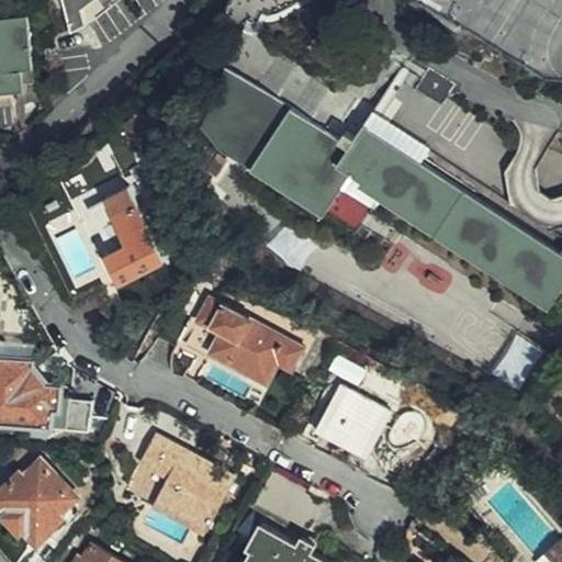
[(105,0),(64,0),(70,30),(86,21),(82,7),(92,0),(101,0),(102,3),(105,0)]
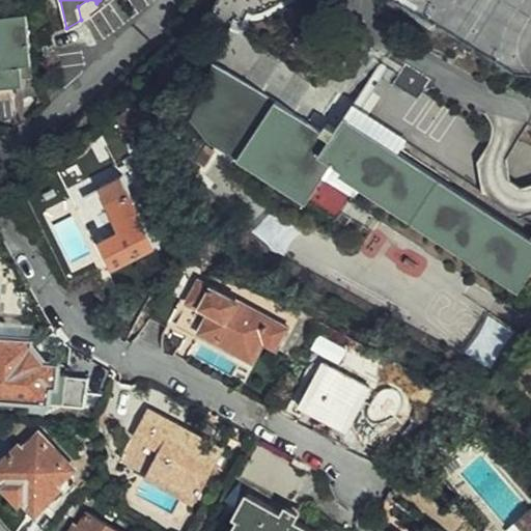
[(530,0),(415,0),(423,4),(438,3),(439,14),(480,36),(520,32),(510,27),(479,30),(486,17),(484,0),(501,0),(501,2),(520,0),(530,0)]
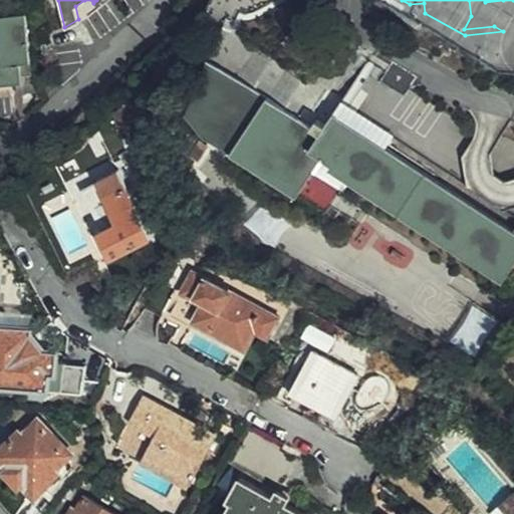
[(27,61),(24,12),(0,13),(0,83),(18,82),(17,62),(27,61)]
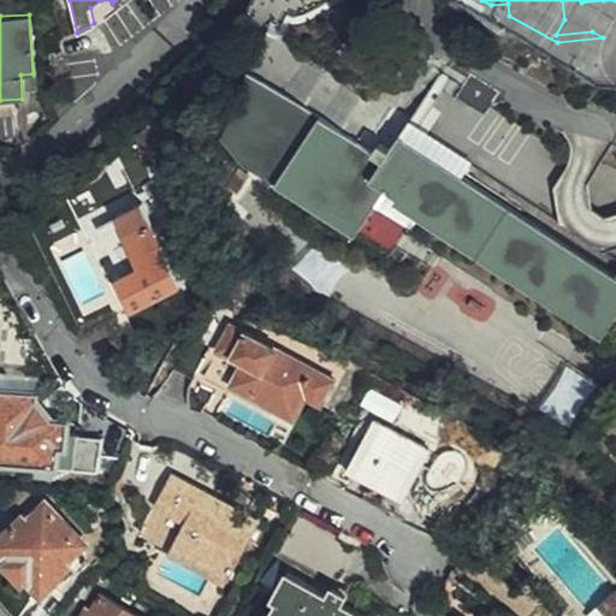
[(317,119),(240,70),(219,131),(244,161),(274,181),(317,119)]
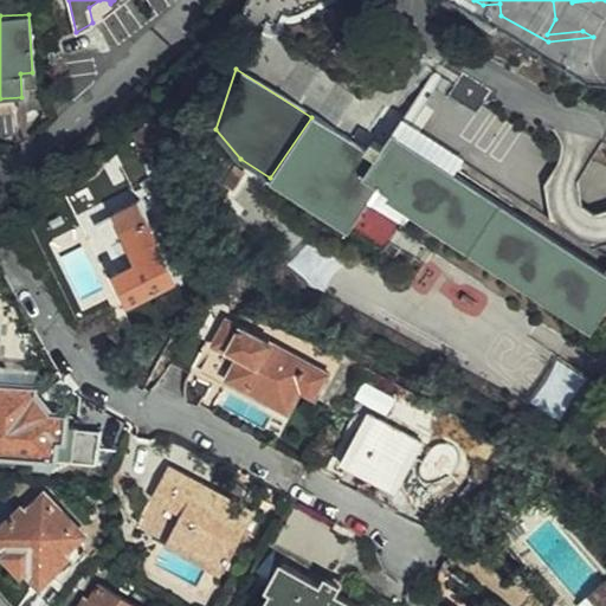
[(605,294),(605,274),(386,129),(368,154),(311,117),(270,178),(348,230),(367,201),(379,185),(412,206),(587,321),(605,294)]
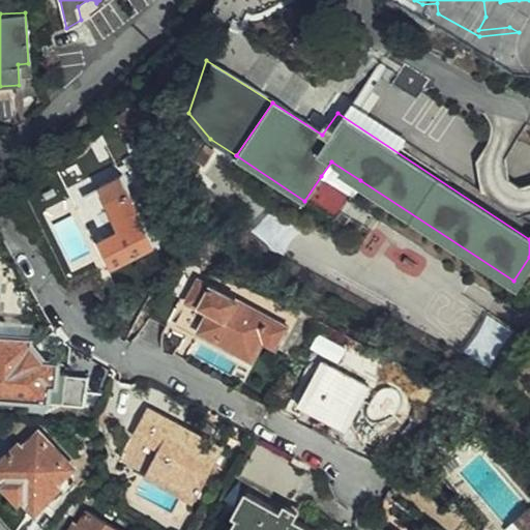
[(476,188),(392,133),(385,144),(529,239),(529,224),(512,212),(476,188)]
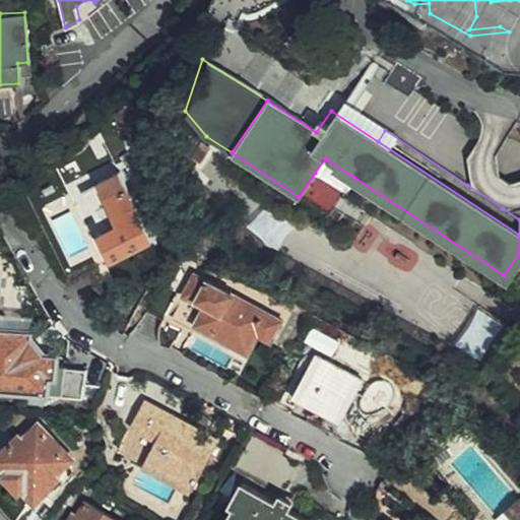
[(519,205),(519,175),(504,180),(493,172),(489,151),(499,136),(475,131),(459,155),(467,185),(503,208),(519,205)]
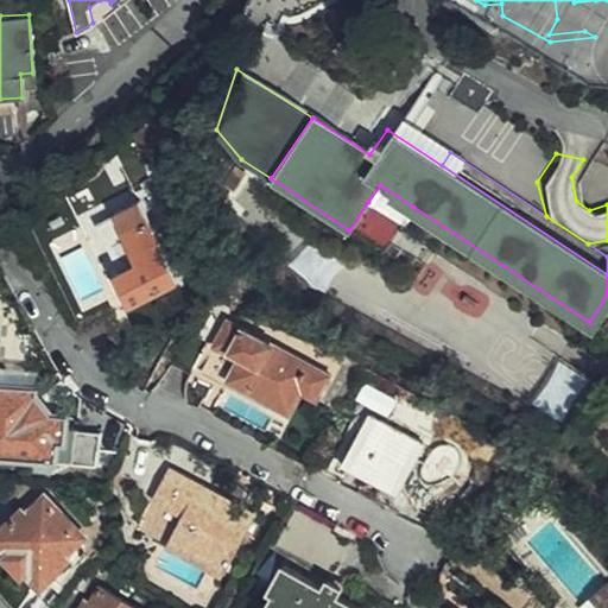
[(413,207),(380,185),(368,202),(401,225),(413,207)]
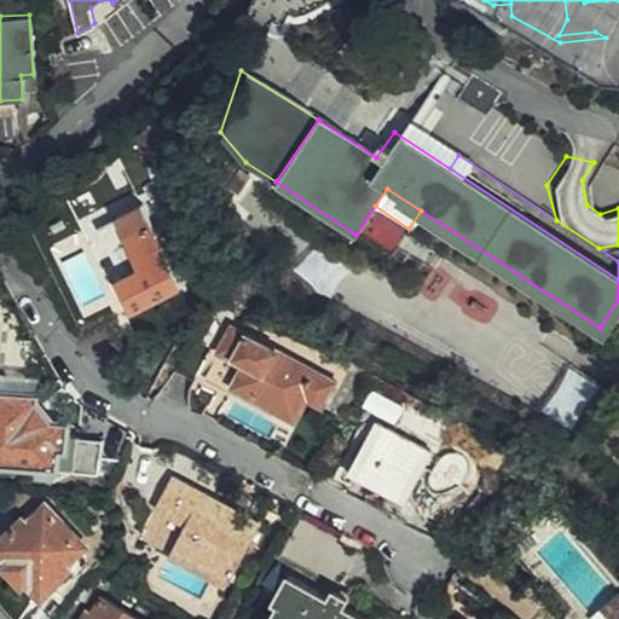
[(178,285),(142,204),(115,215),(138,266),(119,277),(132,307),(178,285)]
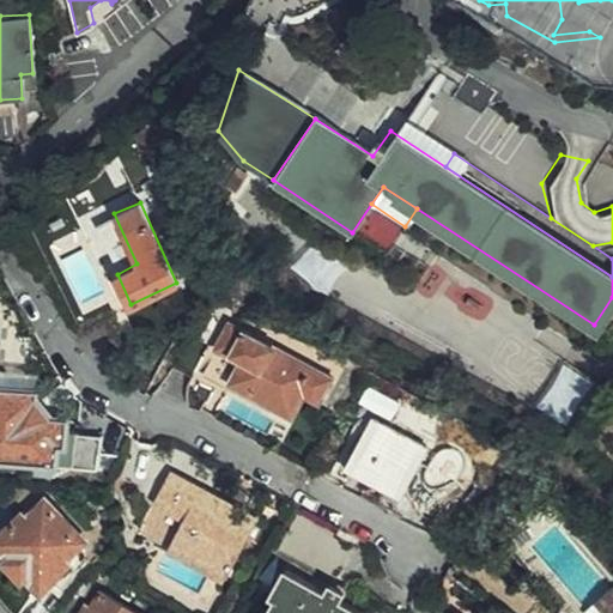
[(333,376),(242,326),(228,352),(242,359),(231,378),(292,412),(303,393),(319,401),(333,376)]
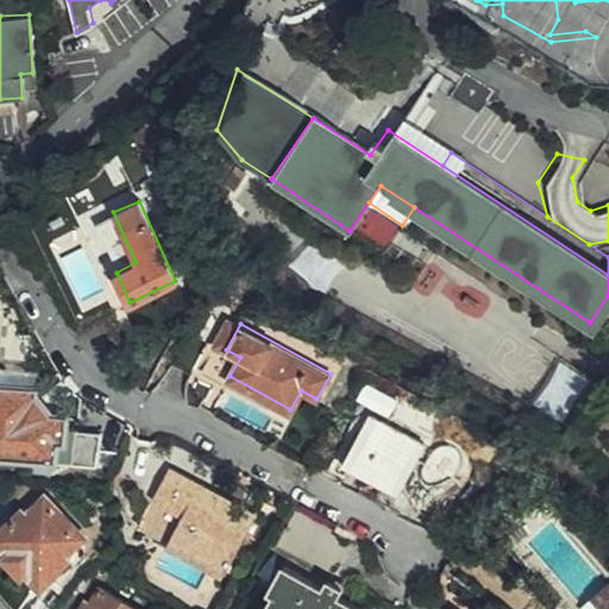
[(565,416),(588,377),(562,362),(538,400),(565,416)]
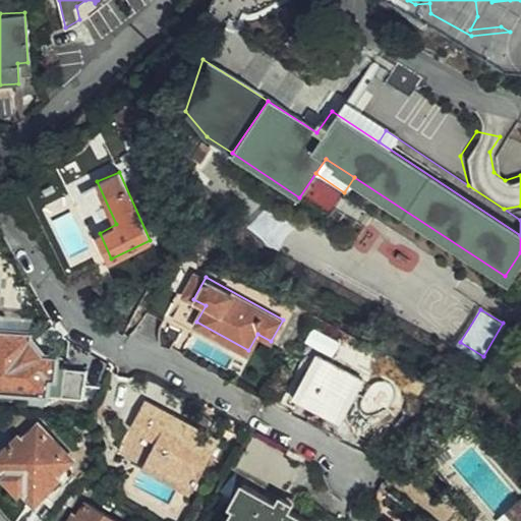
[(55,374),(56,353),(41,350),(31,338),(32,330),(0,326),(0,387),(49,393),(51,374),(55,374)]
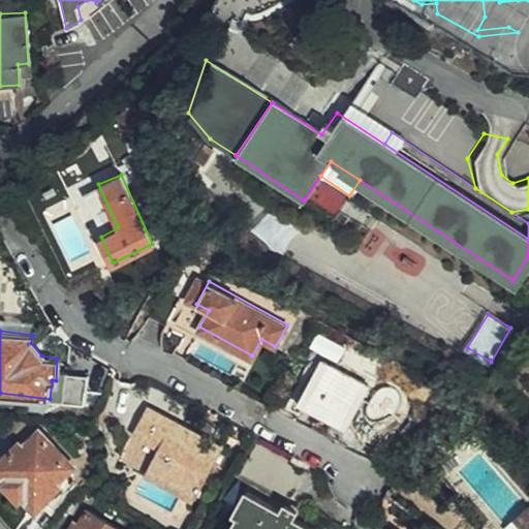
[(318,336),(312,346),(330,355),(336,345),(318,336)]
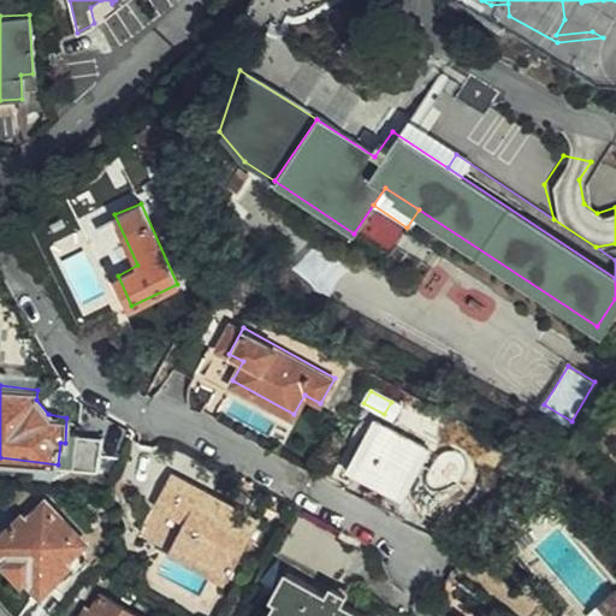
[(401,493),(425,448),(373,419),(348,465),(401,493)]
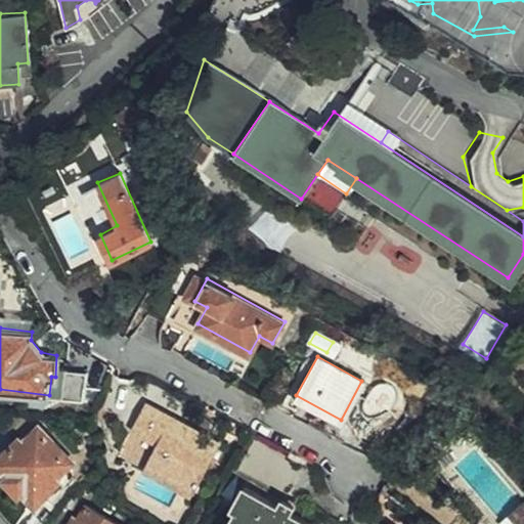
[(83,397),(85,370),(63,368),(60,396),(83,397)]
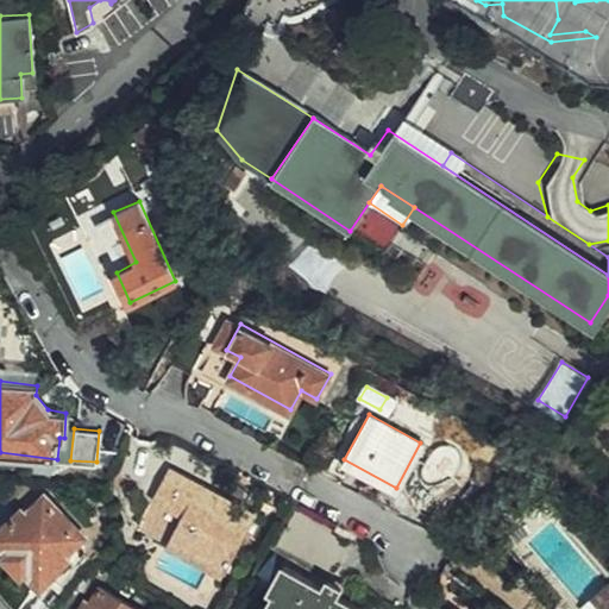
[(221,572),(252,514),(168,469),(137,525),(221,572)]
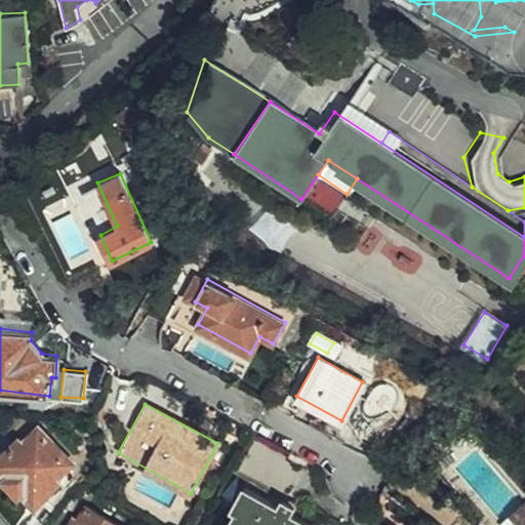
[(72,467),(38,428),(24,441),(18,436),(0,450),(0,468),(34,507),(61,483),(57,479),(72,467)]
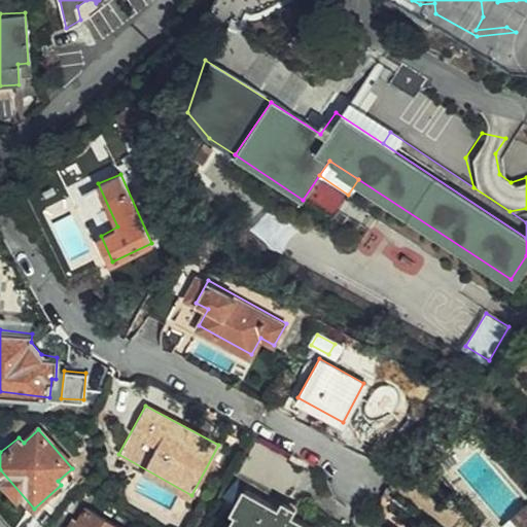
[(313,526),(289,514),(292,507),(283,500),(279,507),(243,488),(230,511),(235,513),(225,526),(313,526)]
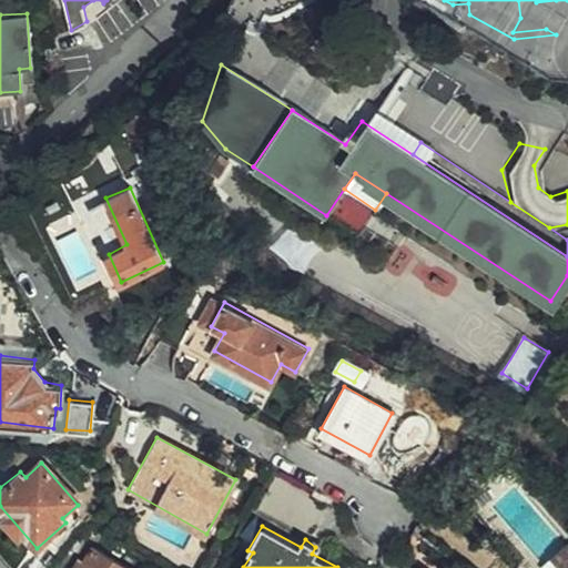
[(555,567),(567,567),(567,544),(549,561),(555,567)]
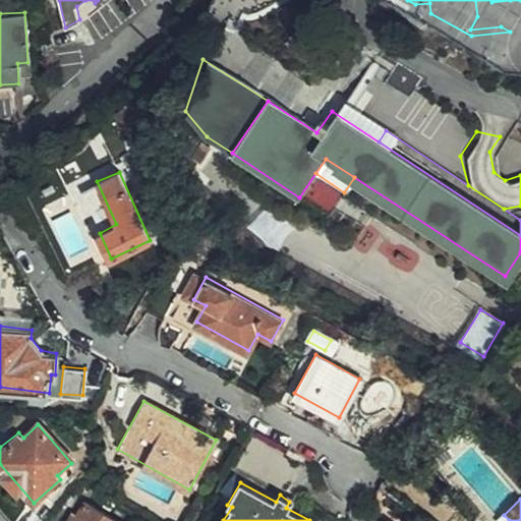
[(116,520),(87,502),(75,520),(71,518),(68,520),(116,520)]
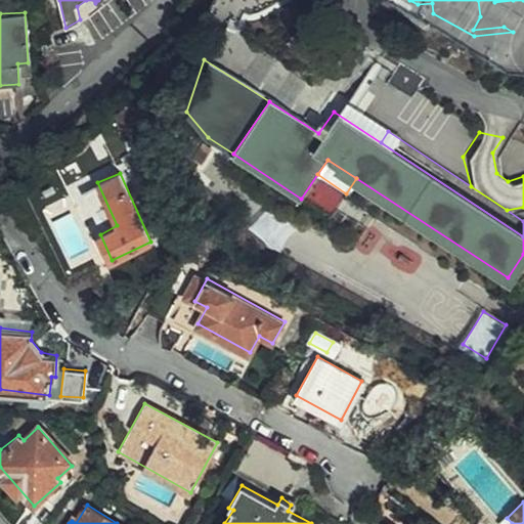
[(23,523),(47,523),(33,511),(23,523)]
